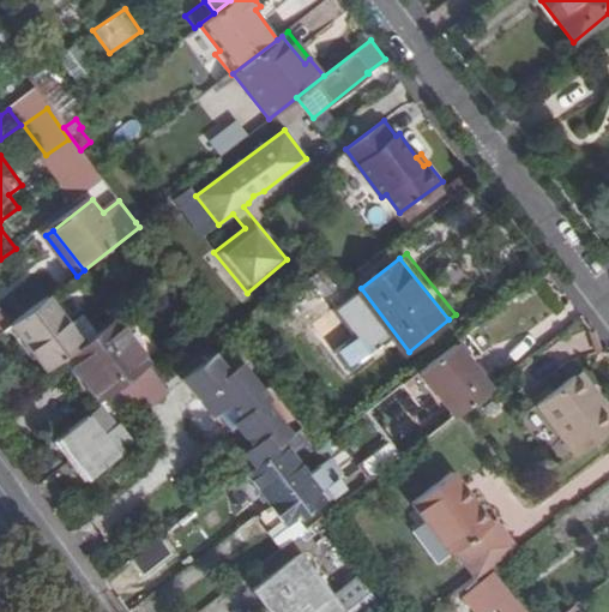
[(530,287),(518,301),(542,324),(555,310),(530,287)]
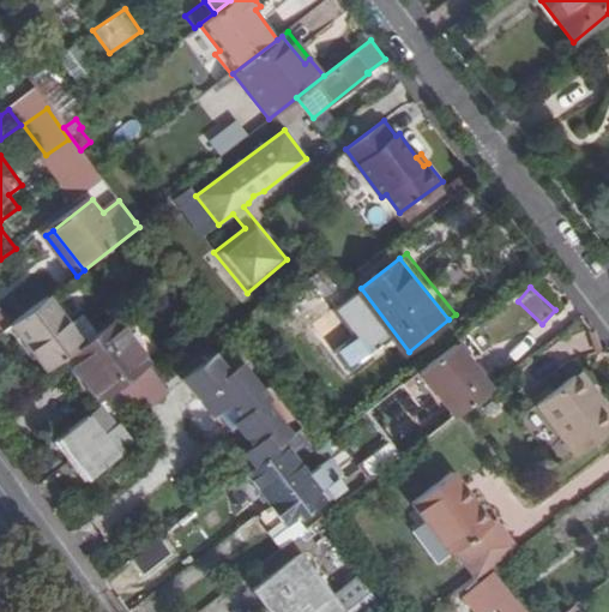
[(49,297),(12,325),(48,370),(68,354),(76,349),(97,333),(83,313),(70,324),(49,297)]
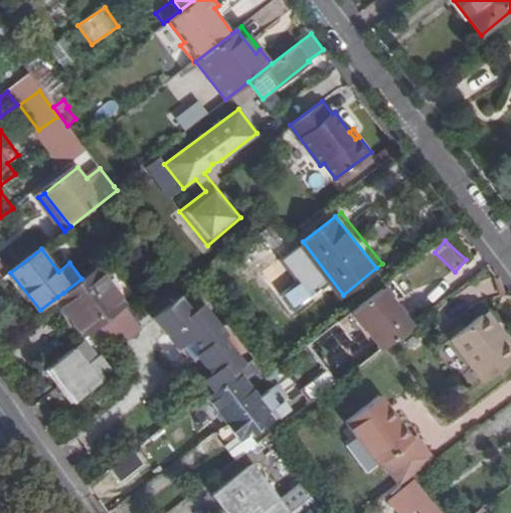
[(0,260),(0,280),(10,273),(0,260)]
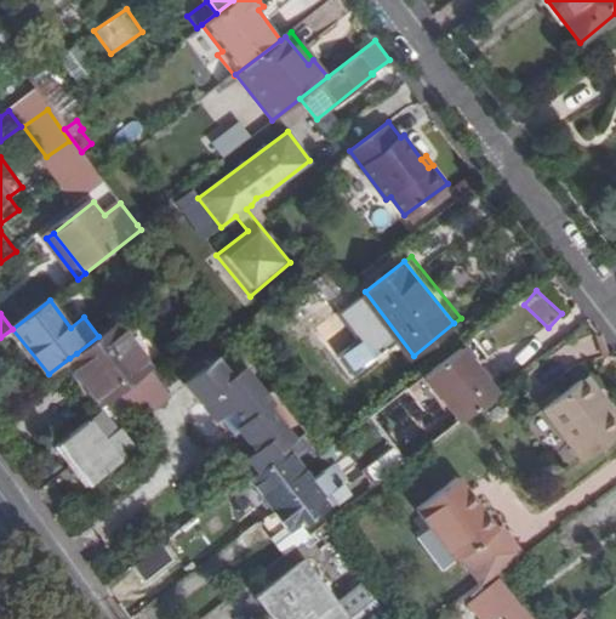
[(152,368),(117,322),(98,336),(77,353),(87,369),(80,374),(104,404),(125,388),(152,368)]
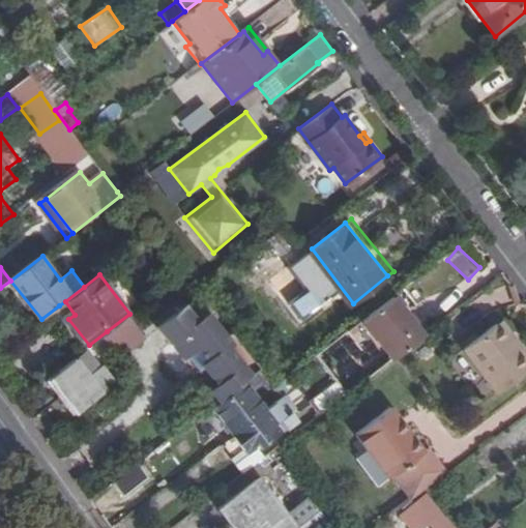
[(395,295),(351,328),(366,347),(379,336),(395,357),(400,353),(425,334),(395,295)]
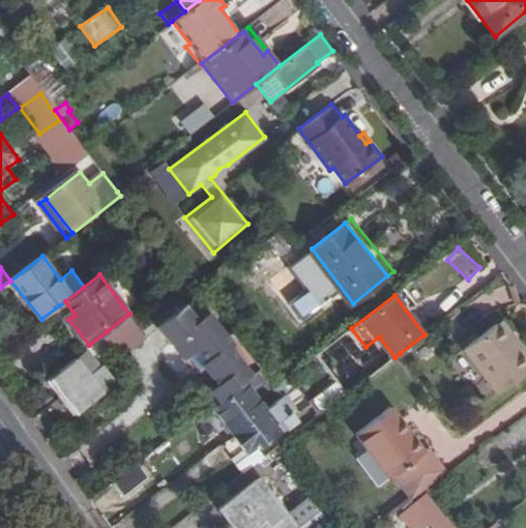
[(65,301),(59,305),(68,319),(75,315),(65,301)]
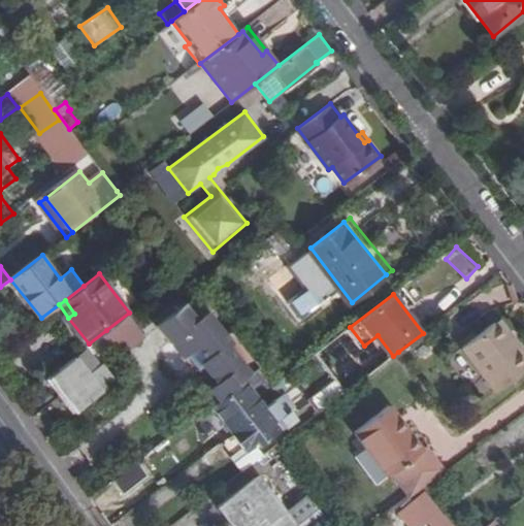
[(213,388),(222,399),(244,382),(262,368),(244,344),(237,351),(208,313),(205,315),(185,303),(157,325),(171,341),(175,339),(198,369),(208,361),(223,380),(213,388)]
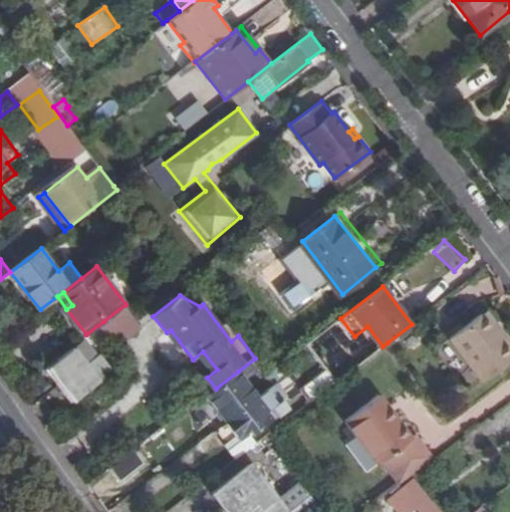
[(481,314),(450,338),(484,380),(509,359),(509,341),(503,333),(500,336),(481,314)]
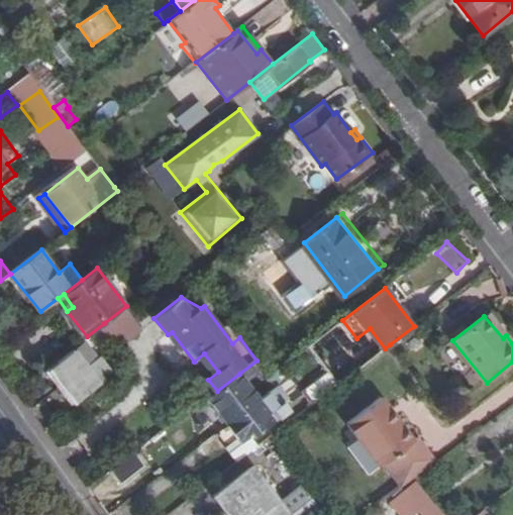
[(47,374),(71,404),(96,383),(108,373),(85,343),(47,374)]
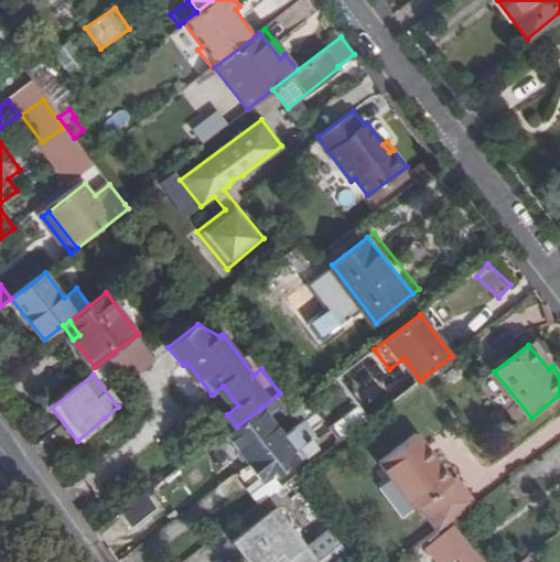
[(223,386),(212,395),(227,414),(238,406),(223,386)]
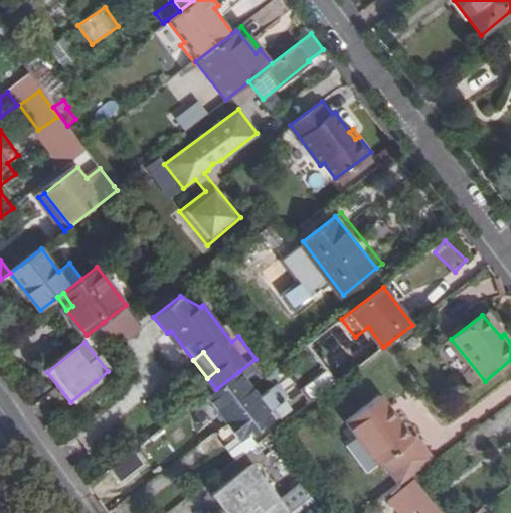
[(216,389),(206,397),(226,424),(261,398),(238,372),(216,389)]
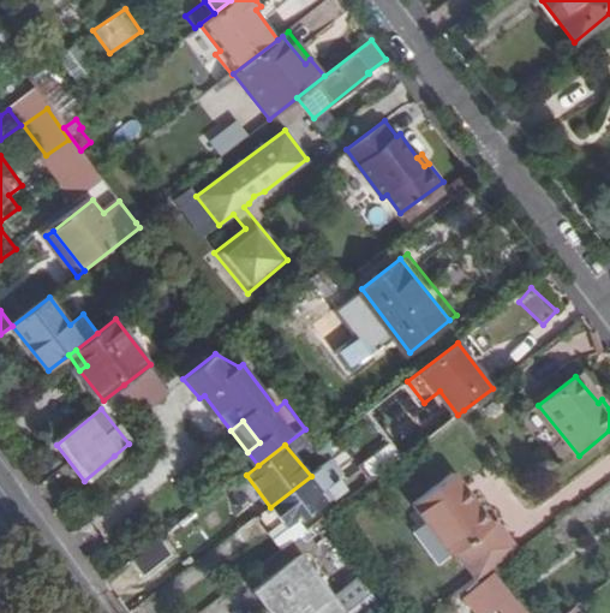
[(372,460),(382,474),(402,458),(393,445),(372,460)]
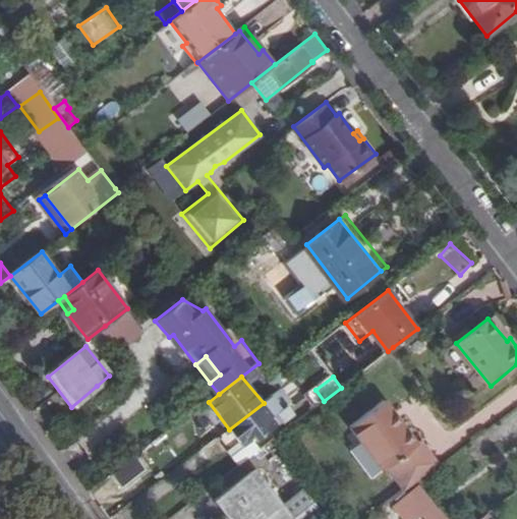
[(229,429),(222,435),(222,440),(228,449),(234,449),(256,431),(261,437),(280,421),(282,423),(288,418),(272,397),(264,403),(229,429)]
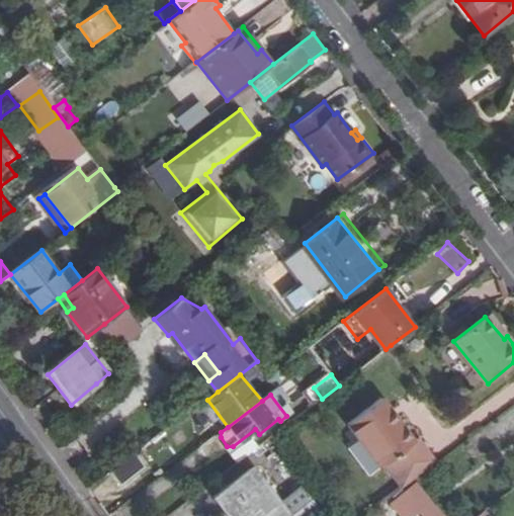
[(416,479),(439,460),(421,436),(415,441),(381,398),(347,424),(357,436),(347,444),(370,475),(388,461),(407,485),(416,479)]
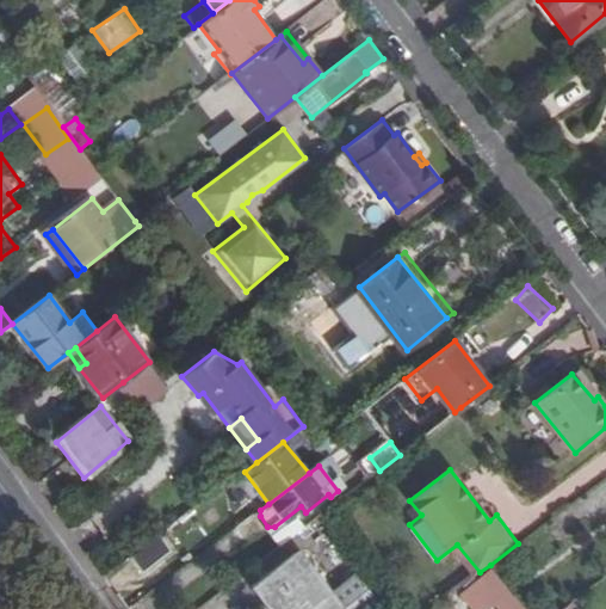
[(301,506),(274,527),(279,533),(305,512),(301,506)]
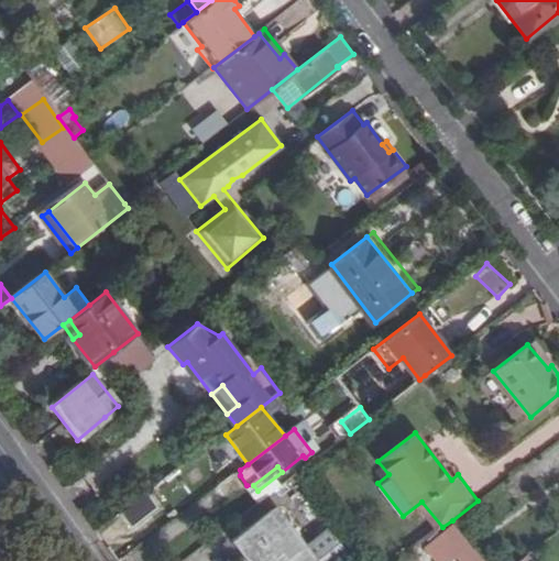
[(149,493),(123,512),(135,528),(161,507),(149,493)]
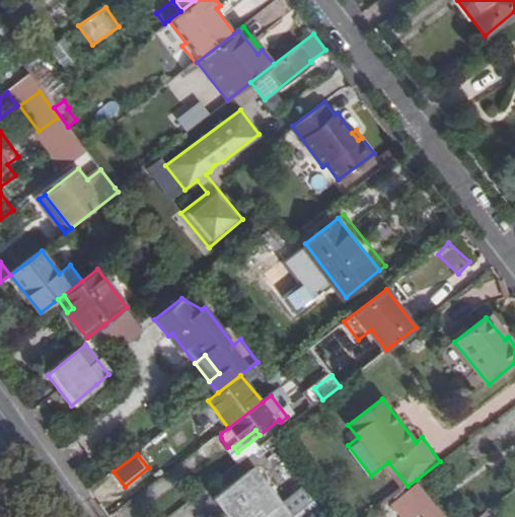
[(316,516),(323,512),(305,488),(283,504),(256,469),(220,497),(234,516),(316,516)]
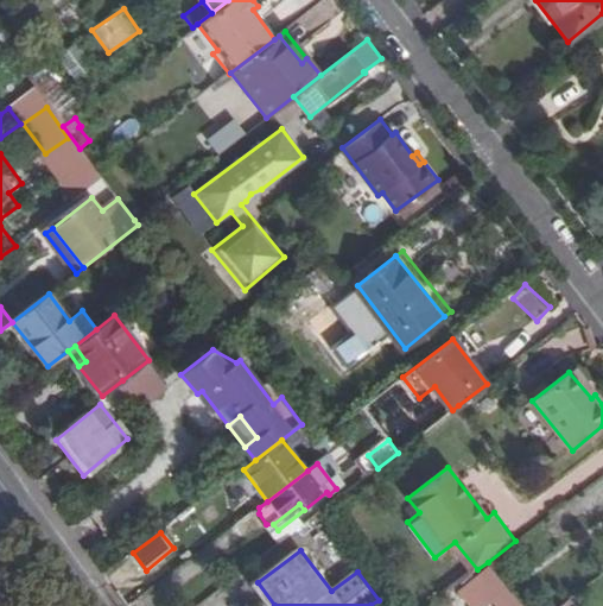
[(527,605),(497,560),(459,585),(473,605),(483,605),(496,598),(501,605),(527,605)]
